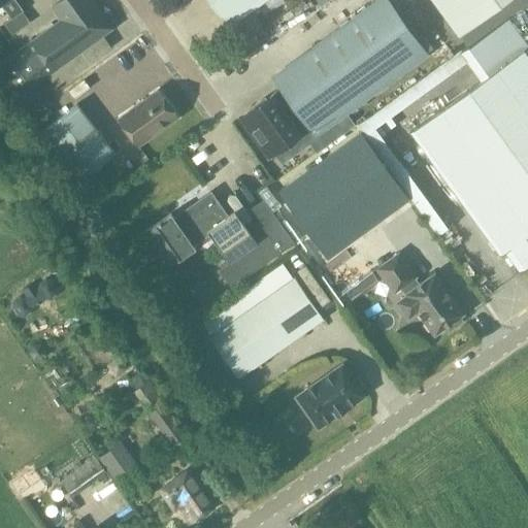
[(61,21),(21,50),(0,64),(22,94),(50,74),(58,87),(108,51),(100,38),(112,29),(92,0),(61,0),(52,7),(61,21)]
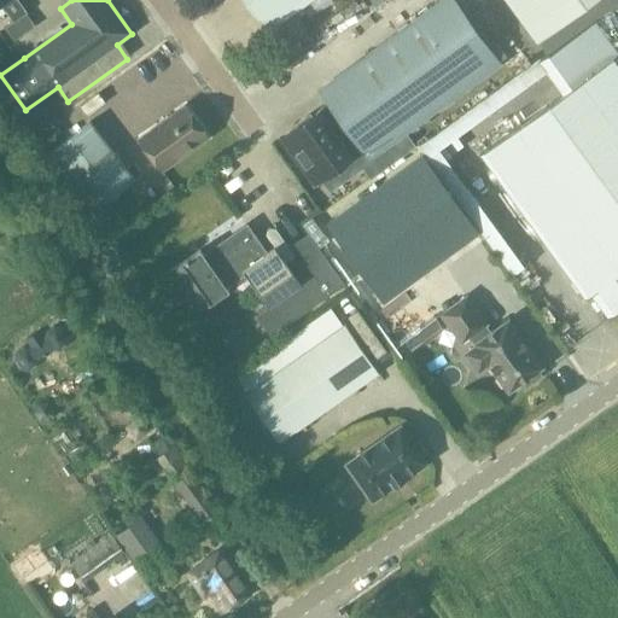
[(245,0),(269,33),(313,0),(245,0)]
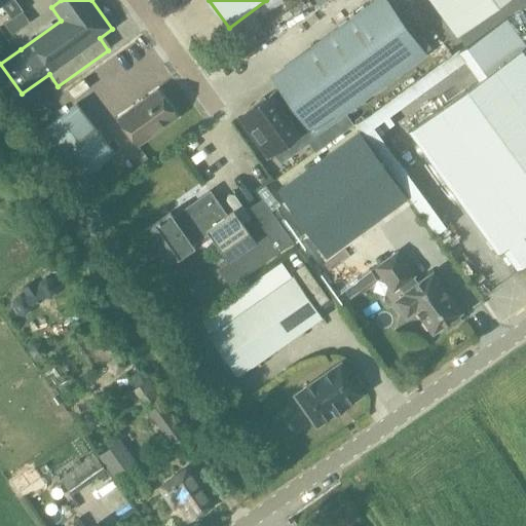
[(256,111),(243,120),(251,130),(253,134),(250,135),(257,145),(260,143),(266,152),(269,156),(291,141),(297,149),(308,141),(317,152),(355,124),(345,110),(425,52),(386,0),(381,0),(273,79),(279,86),(280,88),(288,99),(276,106),(271,100),(266,104),(265,102),(255,109),(256,111)]
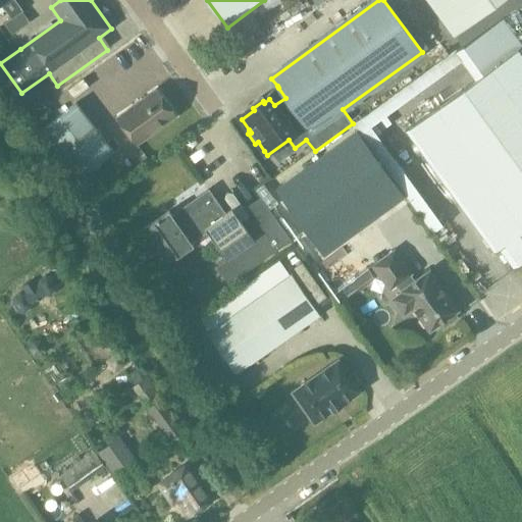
[(521,0),(428,0),(462,46),(501,18),(521,1),(521,0)]
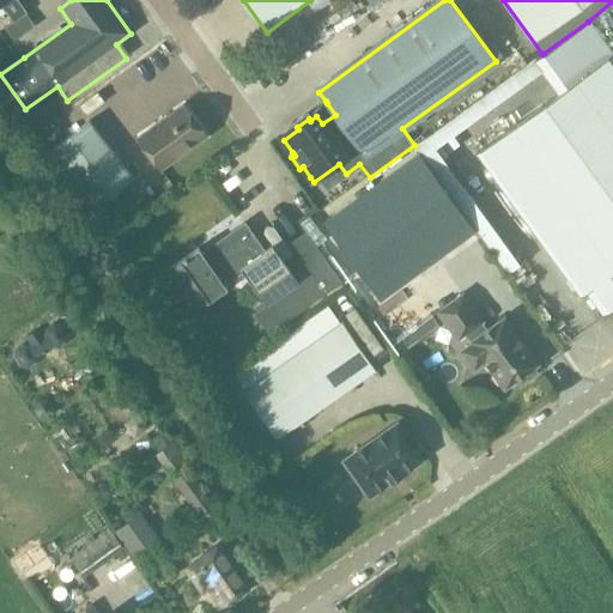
[(558,93),(477,153),(581,297),(587,292),(605,316),(612,309),(612,56),(588,22),(542,54),(533,60),(558,93)]
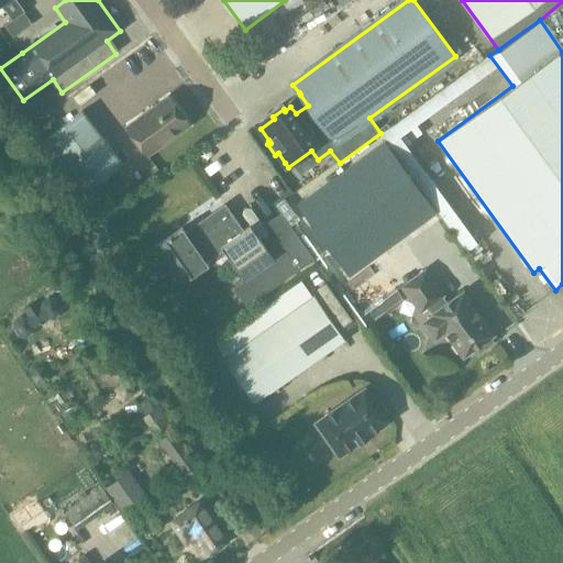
[(48,103),(59,96),(52,85),(41,92),(48,103)]
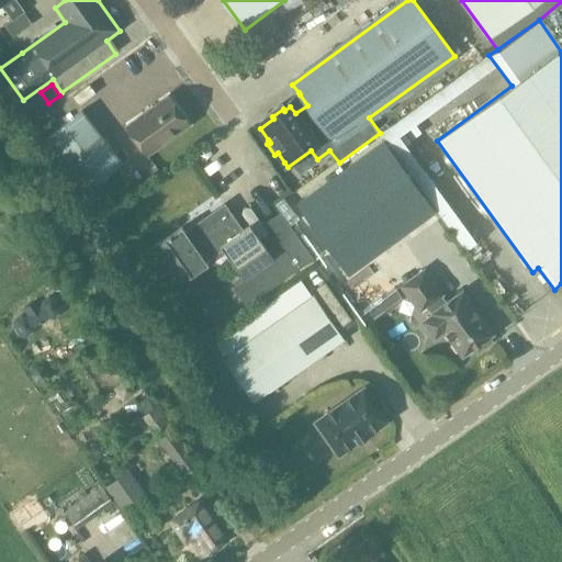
[(190,125),(168,97),(126,127),(147,156),(190,125)]
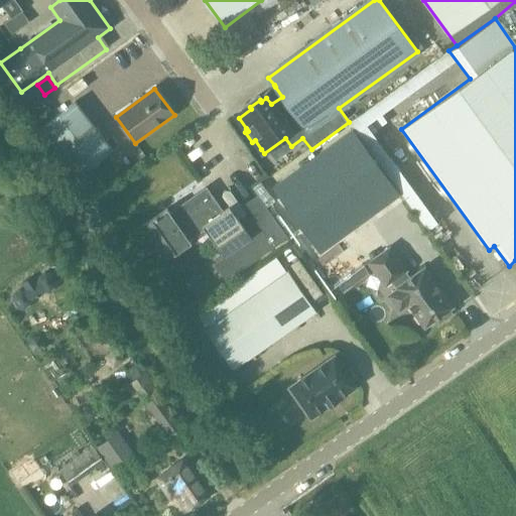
[(75,102),(41,127),(79,176),(112,151),(75,102)]
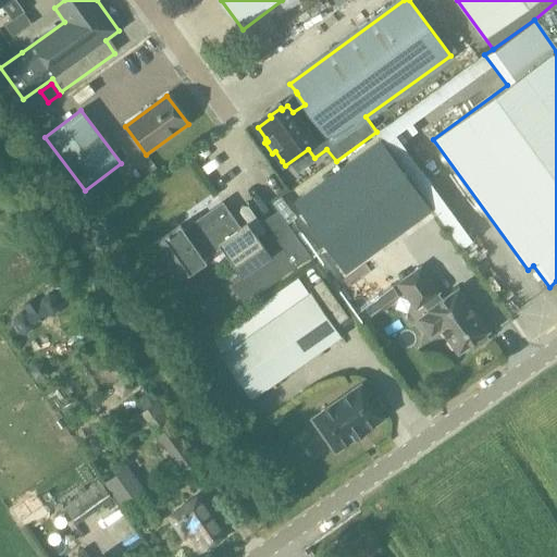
[(380,138),(294,201),(345,272),(431,209),(380,138)]
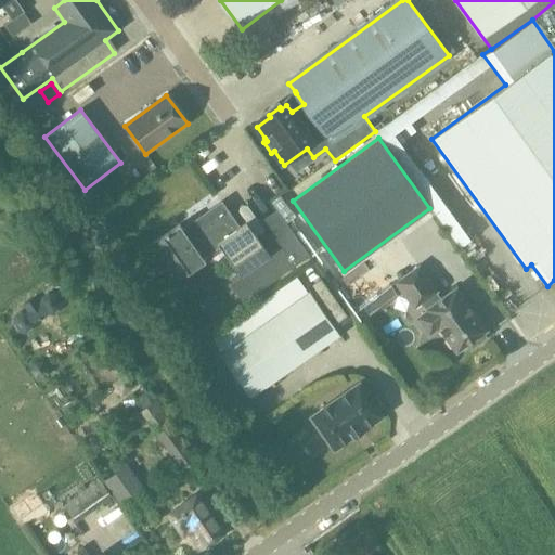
[(180,226),(153,244),(179,281),(206,262),(203,258),(220,246),(242,278),(270,257),(246,223),(239,229),(221,204),(189,227),(191,229),(185,233),(180,226)]
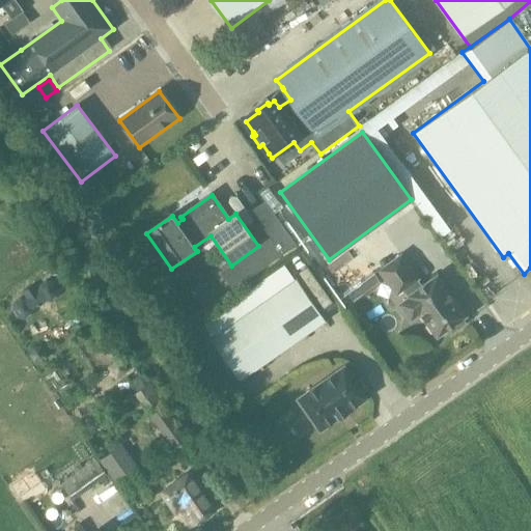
[(277,218),(263,228),(283,255),(297,245),(277,218)]
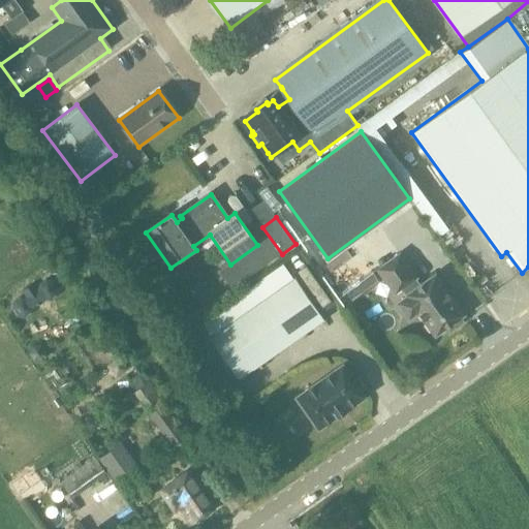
[(418,311),(436,335),(447,327),(450,331),(463,321),(460,317),(464,314),(435,276),(419,287),(413,279),(415,278),(400,255),(379,270),(395,292),(402,287),(408,296),(407,296),(408,297),(399,304),(409,318),(418,311)]
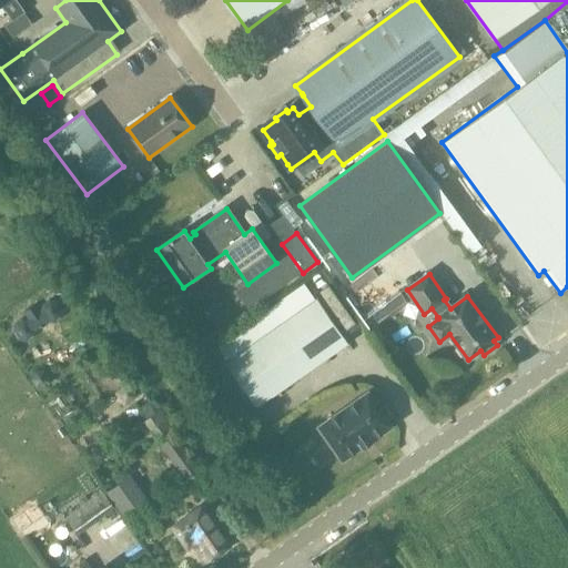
[(317,300),(226,363),(257,407),(348,344),(317,300)]
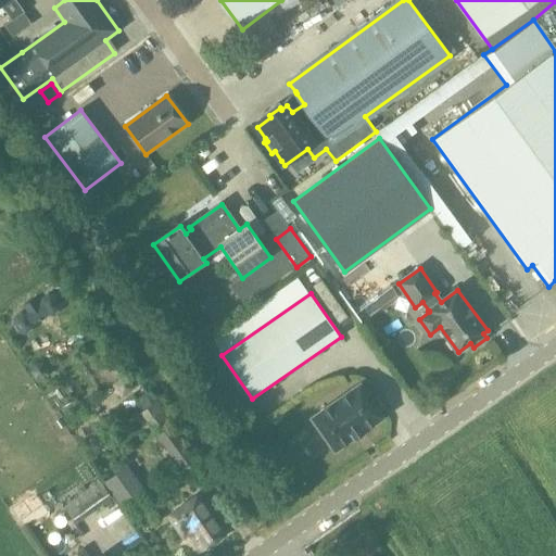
[(16,332),(25,335),(33,330),(34,325),(48,316),(51,317),(59,312),(61,303),(57,297),(48,294),(40,299),(39,304),(35,298),(22,305),(26,313),(21,312),(14,316),(12,325),(16,332)]
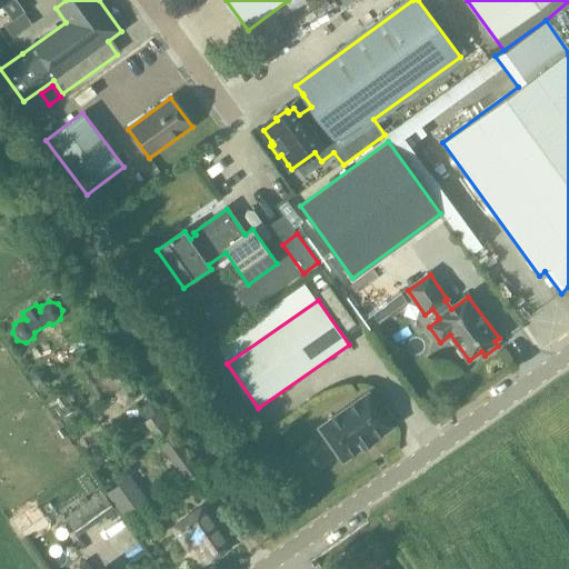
[(38,388),(46,386),(48,379),(43,372),(35,373),(32,381),(38,388)]
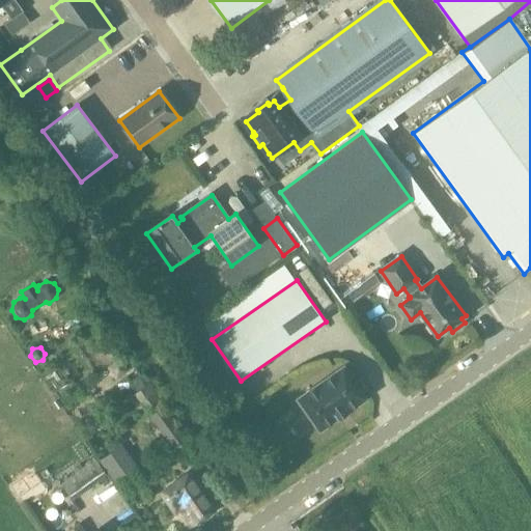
[(119,359),(108,367),(116,379),(128,371),(119,359)]
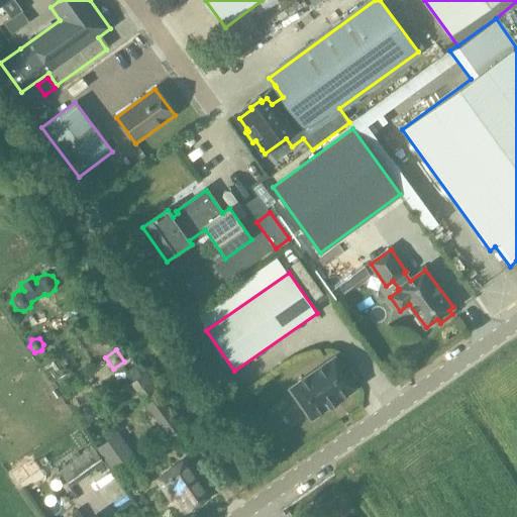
[(293,394),(311,419),(328,407),(329,408),(338,402),(337,401),(355,388),(334,357),(311,374),(315,379),(293,394)]
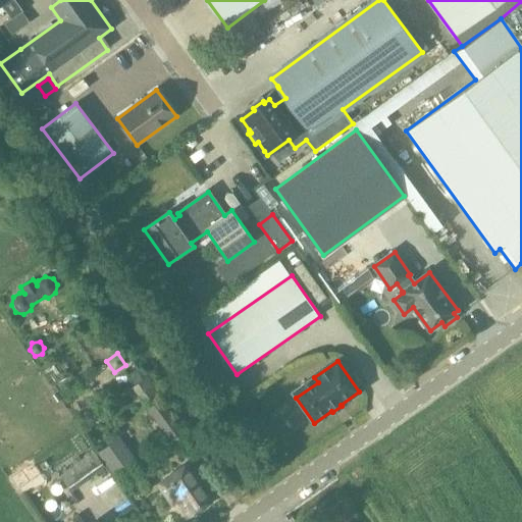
[(186,433),(161,400),(146,410),(170,444),(167,447),(171,452),(178,448),(174,441),(186,433)]
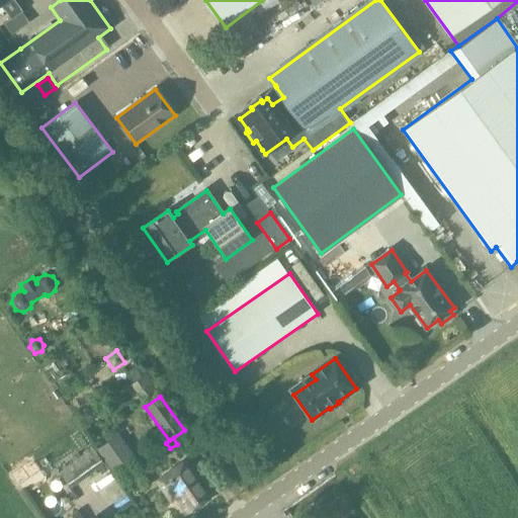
[(134,454),(119,434),(97,450),(111,470),(134,454)]
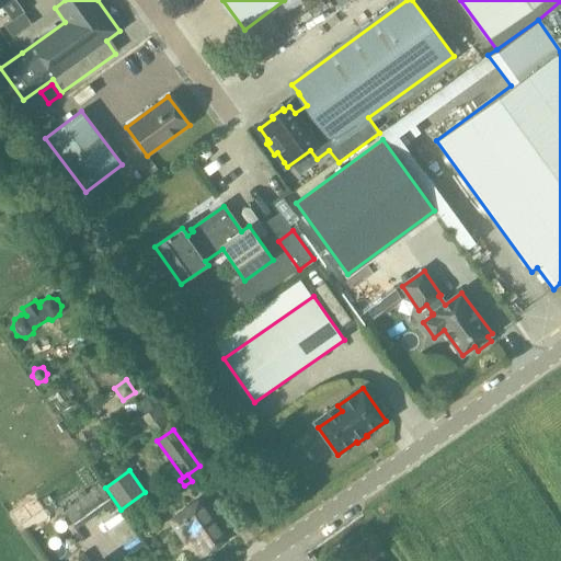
[(69,508),(65,513),(78,529),(114,503),(101,485),(99,487),(69,508)]
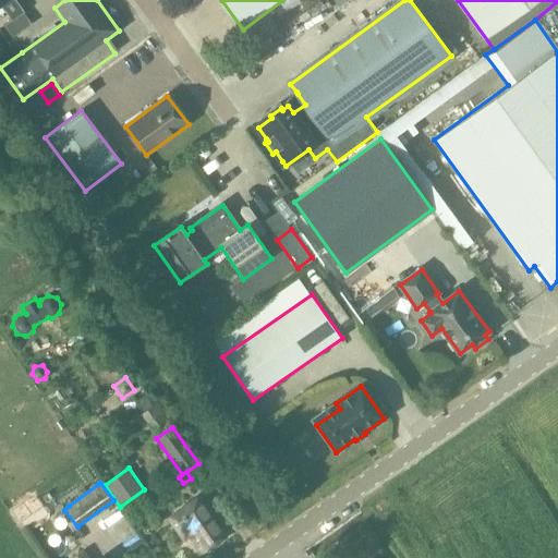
[(199,556),(231,533),(203,494),(168,519),(183,541),(187,538),(199,556)]
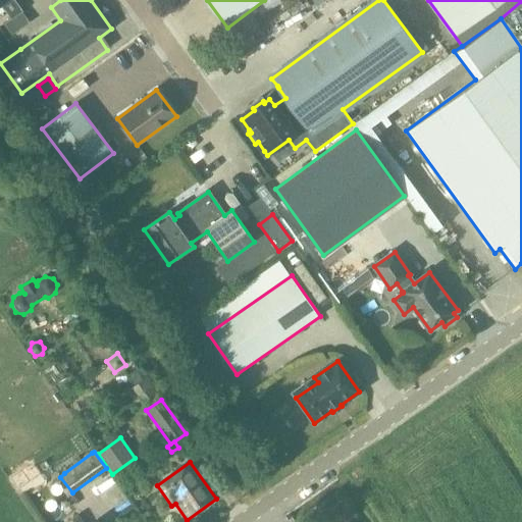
[(89,521),(76,505),(55,520),(55,521),(89,521)]
